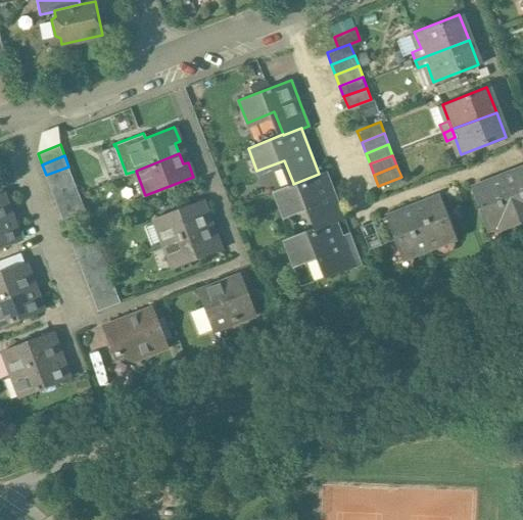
[(68,167),(46,175),(50,186),(73,177),(68,167)]
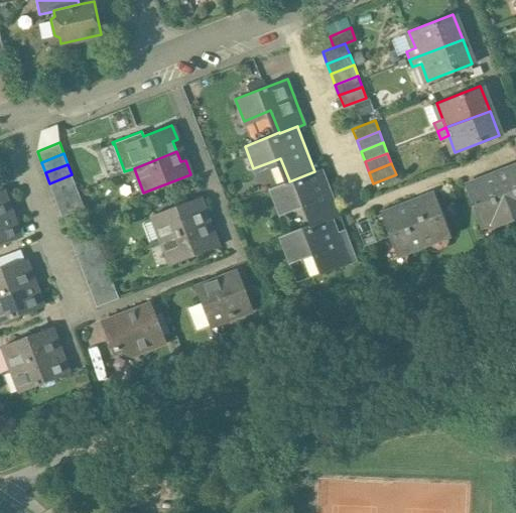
[(515,164),(495,172),(511,214),(515,212),(515,164)]
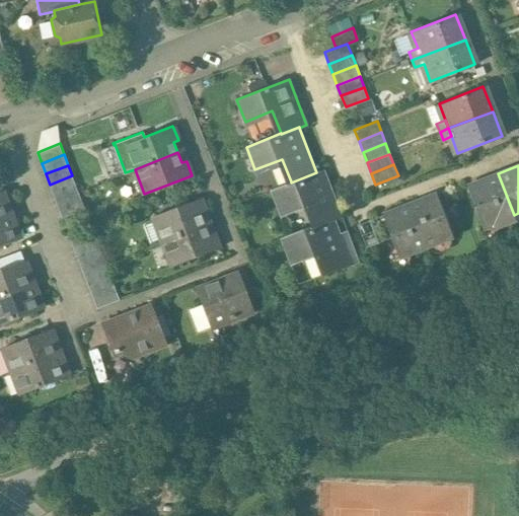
[(316,172),(291,182),(291,181),(271,190),(280,212),(307,202),(316,224),(316,225),(335,218),(334,218),(342,215),(324,169),(316,172)]
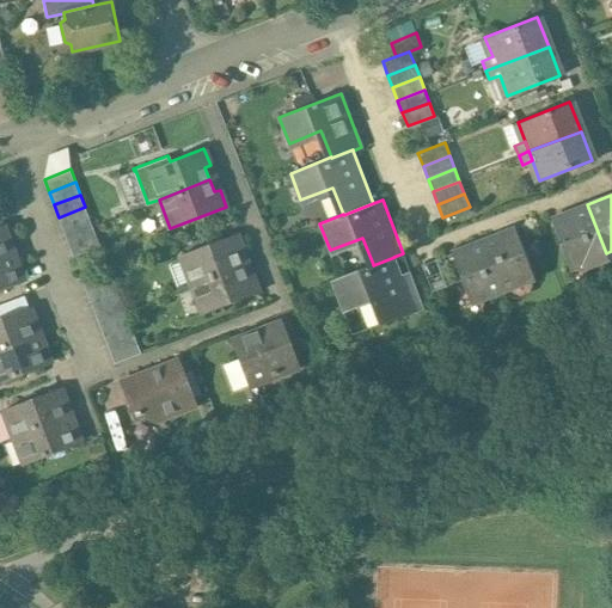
[(587,204),(557,216),(574,260),(580,263),(606,253),(587,204)]
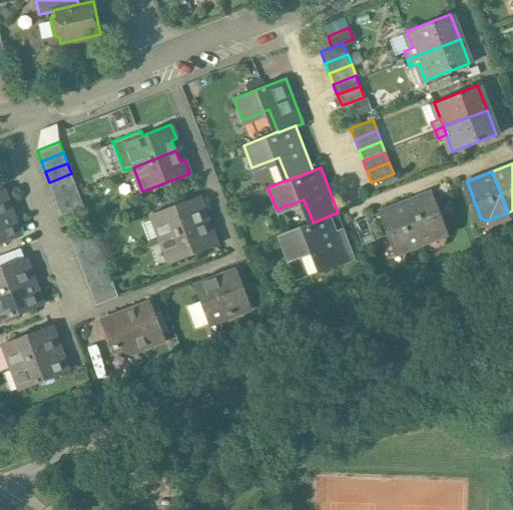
[(71,173),(49,182),(53,192),(75,183),(71,173)]
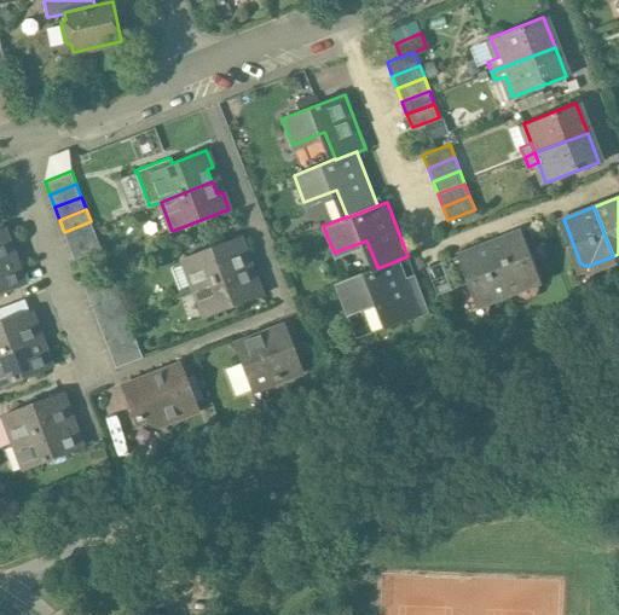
[(91,221),(64,232),(69,244),(96,235),(91,221)]
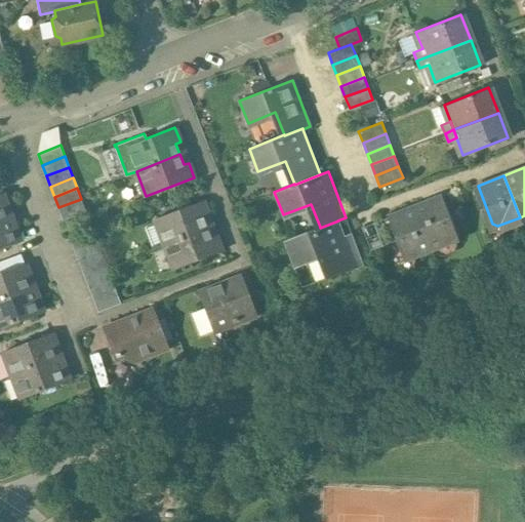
[(442,195),(414,206),(431,248),(453,239),(456,233),(442,195)]
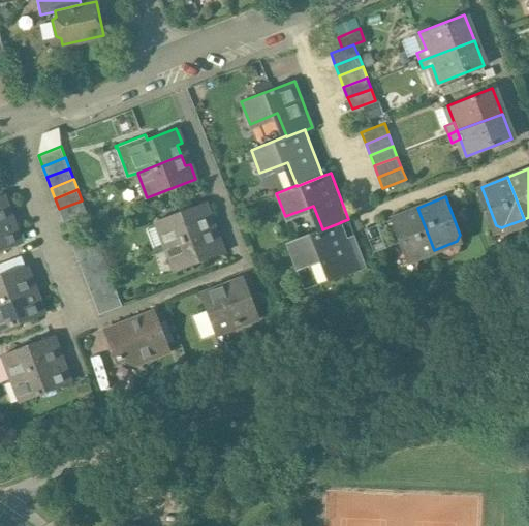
[(82,200),(59,209),(63,220),(86,212),(82,200)]
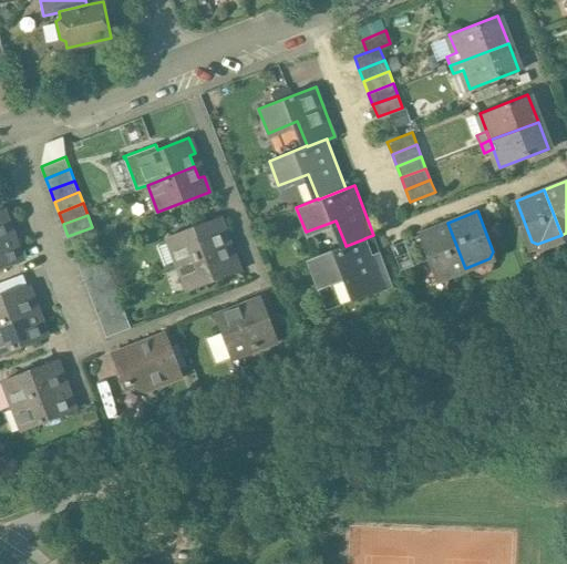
[(219,216),(167,236),(177,263),(224,245),(219,234),(225,232),(219,216)]
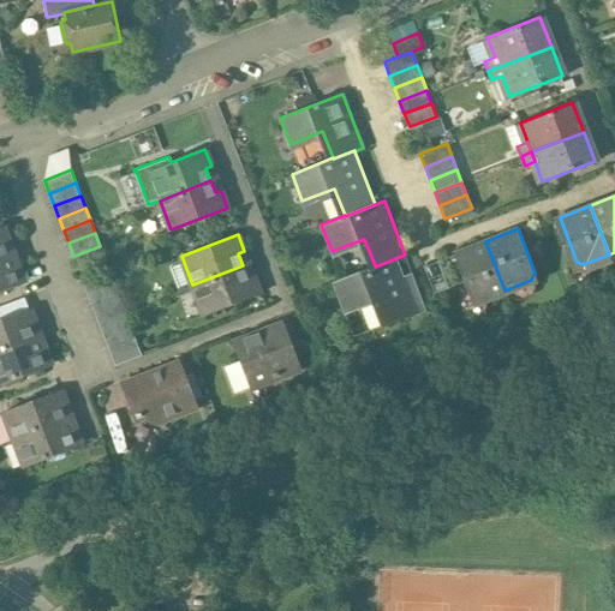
[(485,241),(454,253),(472,298),(478,300),(505,291),(485,241)]
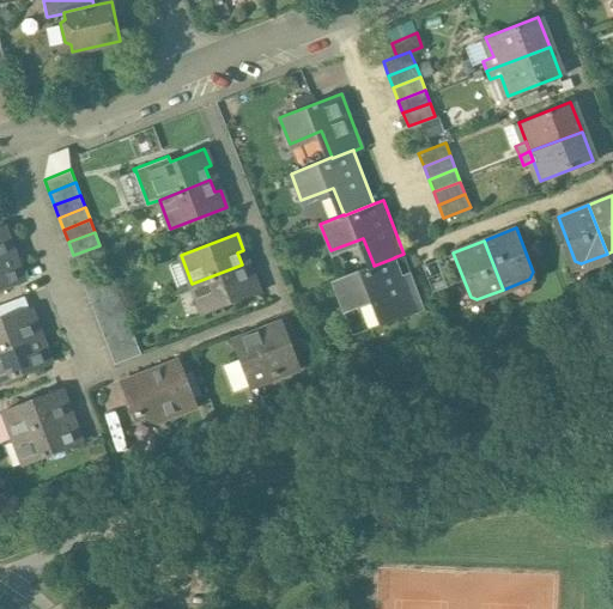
[(7,255),(0,257),(0,290),(18,282),(13,270),(19,268),(13,253),(7,255)]
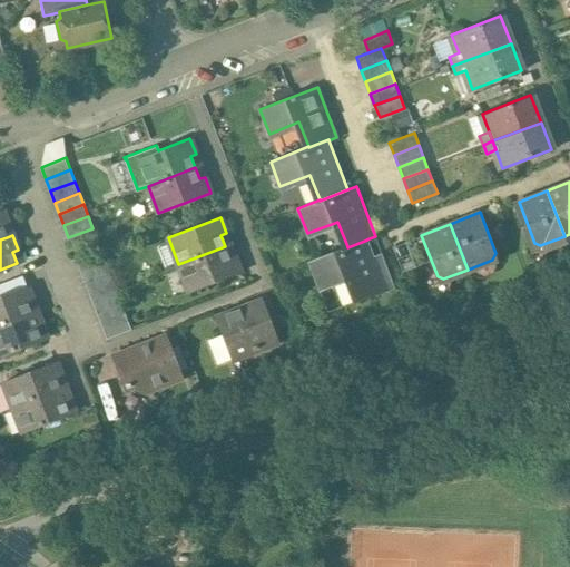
[(367,240),(347,247),(347,246),(308,261),(318,286),(349,275),(359,300),(386,290),(367,240)]
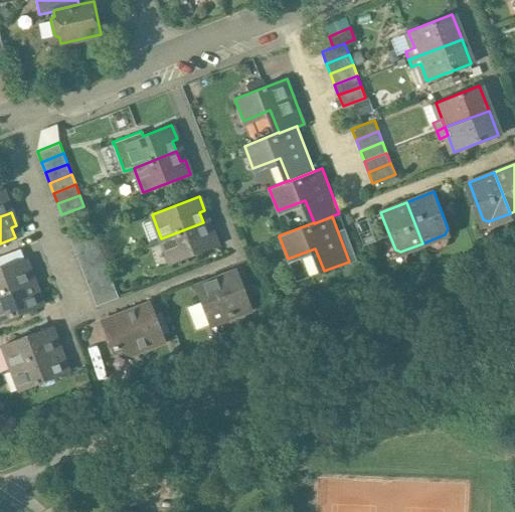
[(203,222),(161,238),(171,264),(217,245),(212,231),(207,232),(203,222)]
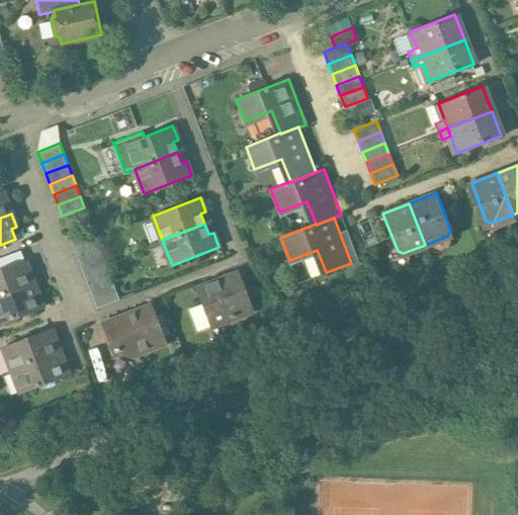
[(92,226),(69,235),(73,246),(96,238),(92,226)]
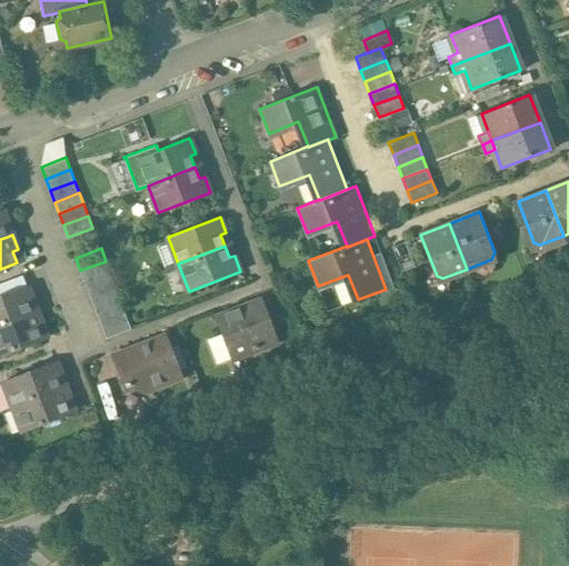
[(106,261),(80,270),(85,281),(110,272),(106,261)]
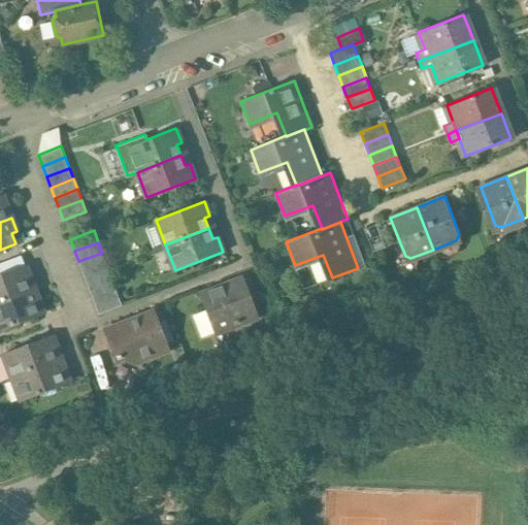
[(102,253),(78,261),(83,272),(106,263),(102,253)]
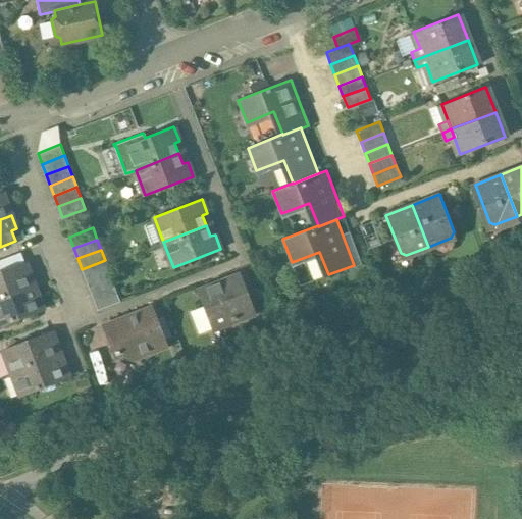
[(105,260),(82,269),(86,279),(109,271),(105,260)]
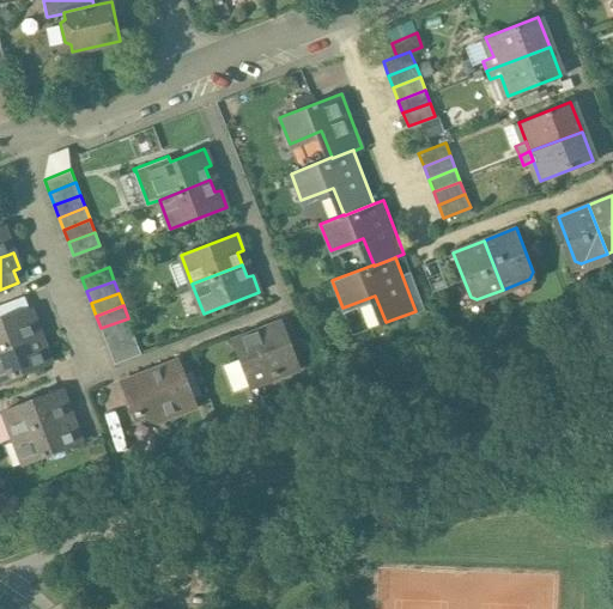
[(29,308),(0,318),(0,349),(34,338),(29,324),(35,322),(29,308)]
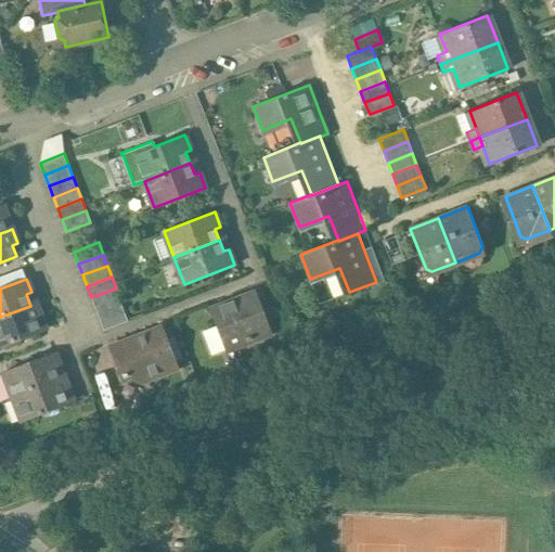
[(116,289),(91,297),(95,309),(120,299),(116,289)]
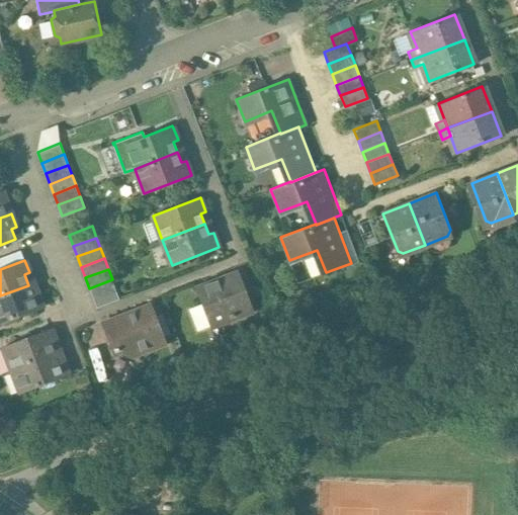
[(237,272),(197,287),(212,325),(252,310),(237,272)]
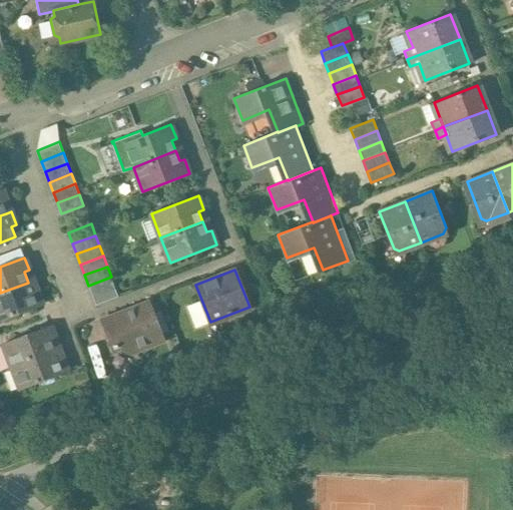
[(111,277),(88,286),(93,297),(115,288),(111,277)]
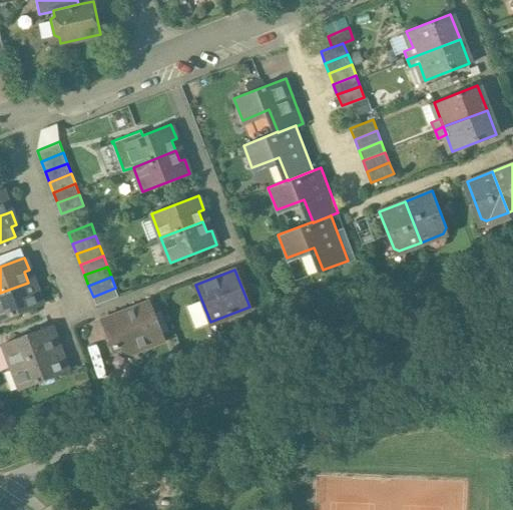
[(28,283),(0,293),(0,320),(37,306),(33,295),(38,293),(33,281),(28,283)]
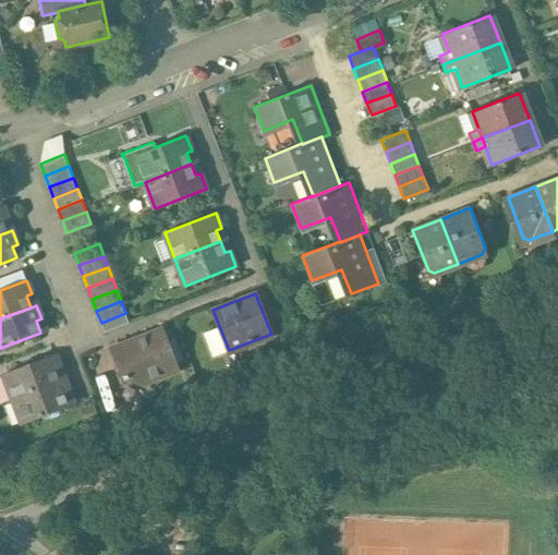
[(162,329),(112,349),(124,379),(132,376),(143,382),(177,368),(162,329)]
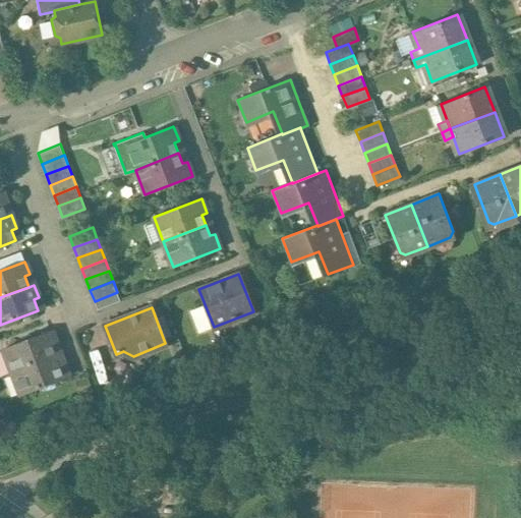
[(51,330),(3,348),(12,371),(55,355),(51,345),(56,343),(51,330)]
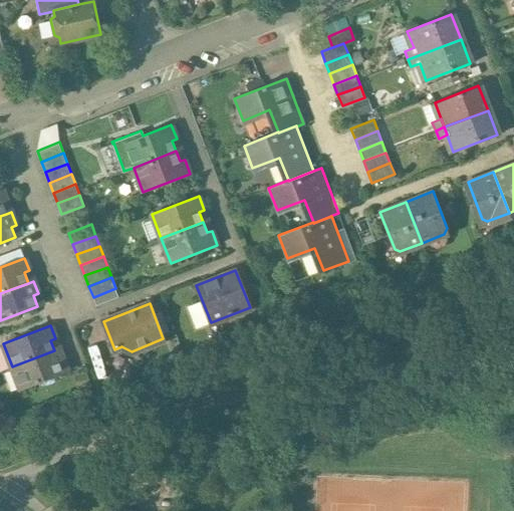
[(54,350),(12,366),(21,390),(63,373),(59,362),(64,360),(59,348),(54,350)]
